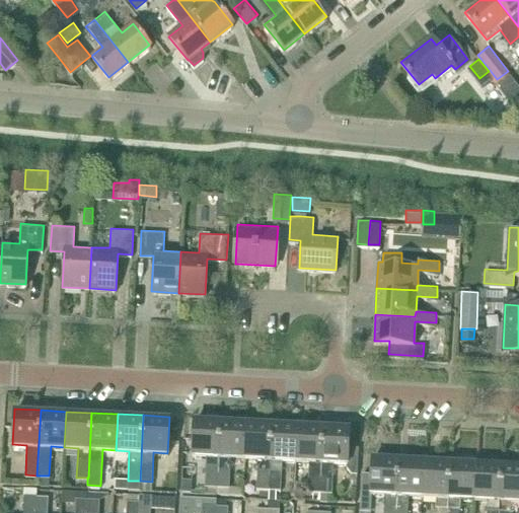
[(217,485),(220,420),(194,419),(193,454),(206,455),(205,485),(217,485)]
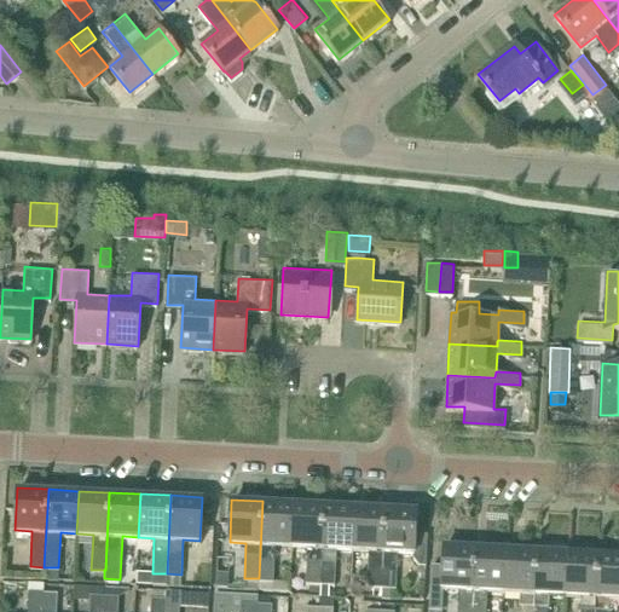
[(294,502),(262,501),(259,578),(273,579),(275,544),(291,546),(294,502)]
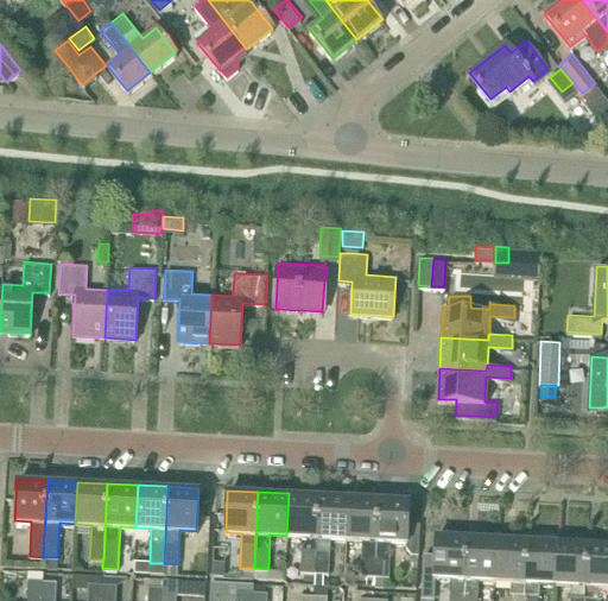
[(289,493),(286,536),(302,536),(299,571),(315,571),(318,495),(289,493)]
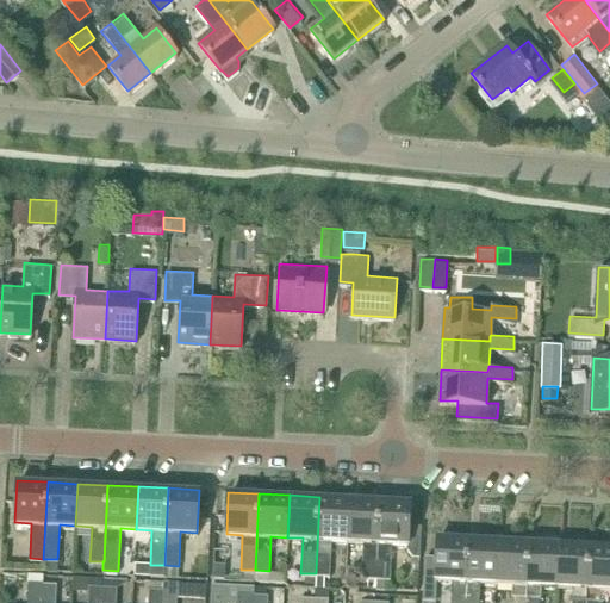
[(349,498),(319,497),(316,573),(329,574),(331,540),(347,540),(349,498)]
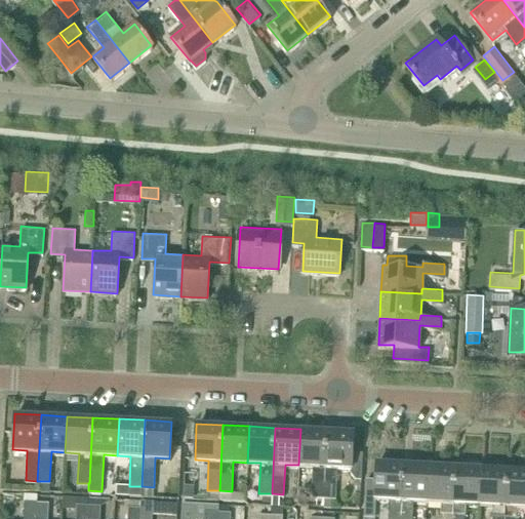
[(311,495),(324,496),(327,430),(300,429),(298,465),(313,466),(311,495)]
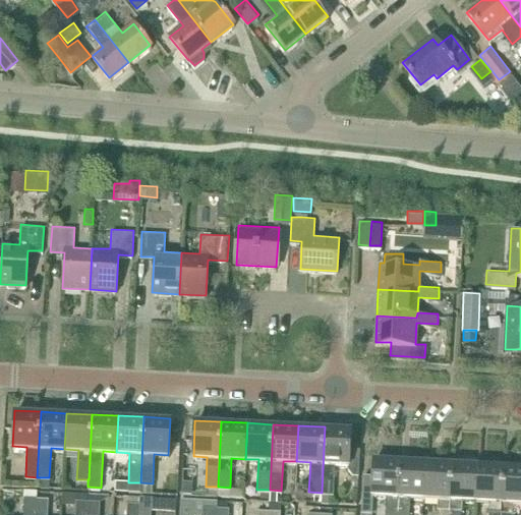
[(335,463),(348,464),(348,467),(354,473),(358,473),(360,448),(350,447),(351,428),(325,426),(322,493),(333,493),(335,463)]
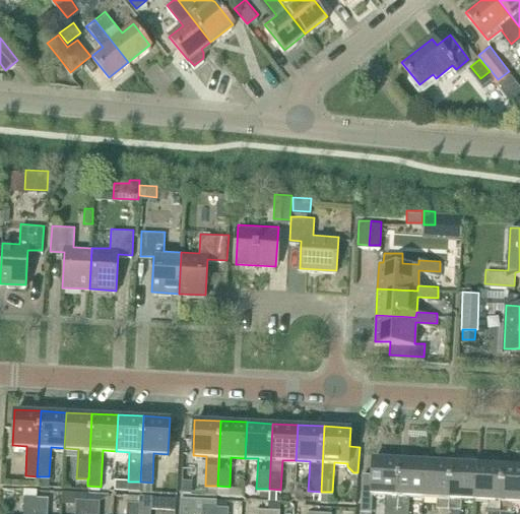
[(384,513),(396,513),(399,457),(373,456),(372,470),(363,470),(361,508),(371,509),(372,493),(385,493),(384,513)]
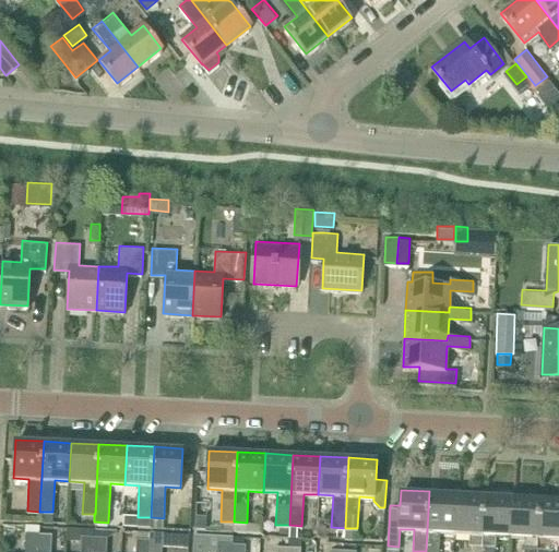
[(454,531),(456,492),(429,491),(426,551),(438,551),(440,531),(454,531)]
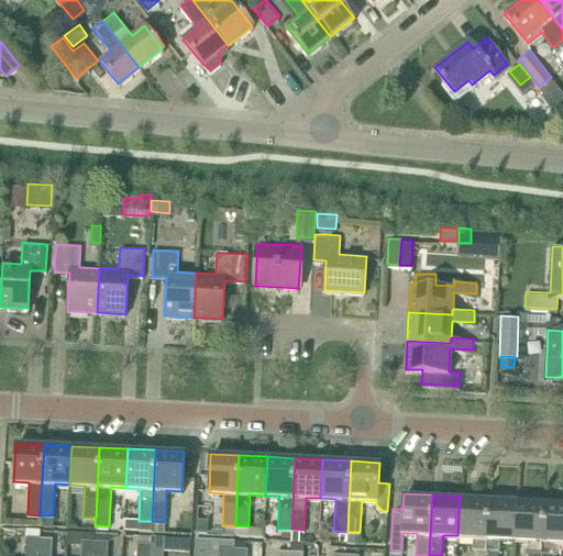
[(484,555),(487,497),(460,496),(457,535),(472,536),(471,555),(484,555)]
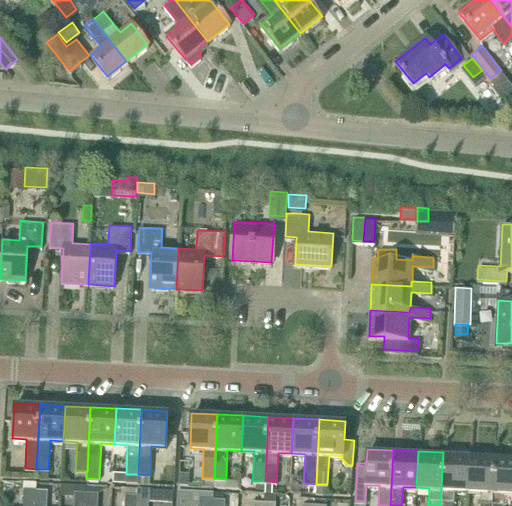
[(467,490),(469,454),(443,452),(440,505),(452,505),(453,489),(467,490)]
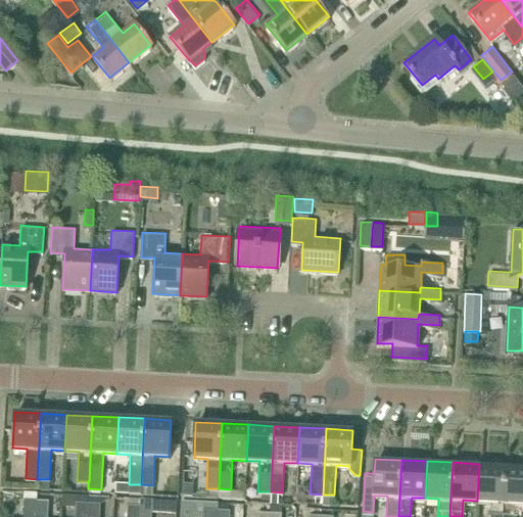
[(489,516),(502,516),(505,465),(479,464),(477,501),(490,502),(489,516)]
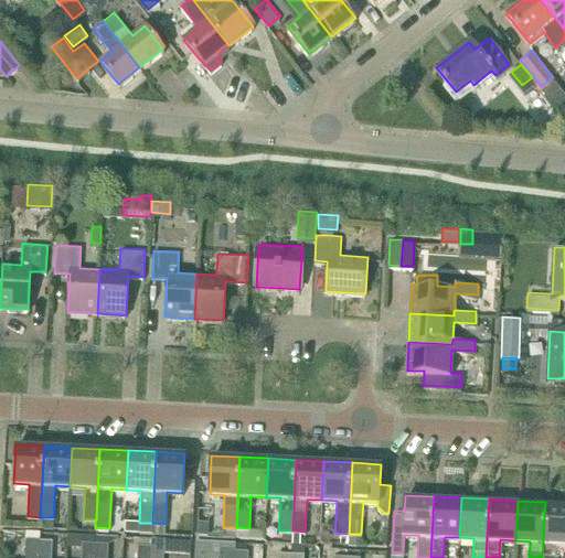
[(564,502),(545,502),(542,557),(555,557),(556,543),(564,543),(564,502)]
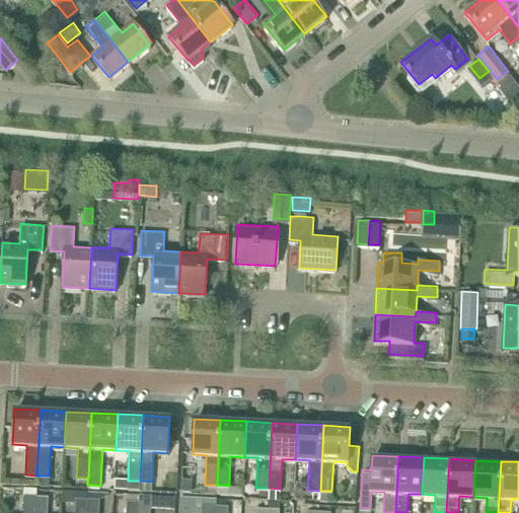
[(217,486),(217,491),(242,493),(243,485),(229,484),(229,486),(217,486)]
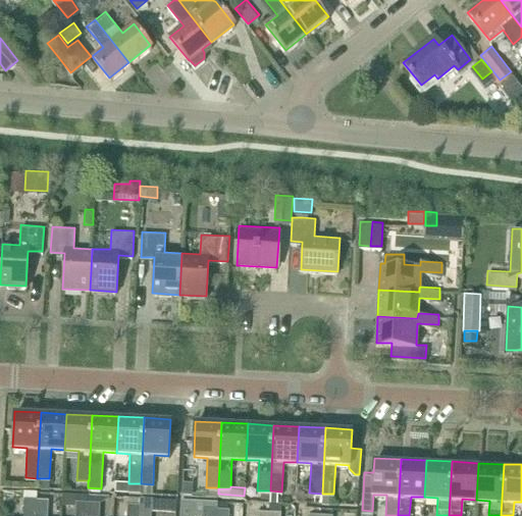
[(23,496),(37,497),(38,488),(24,488),(23,496)]
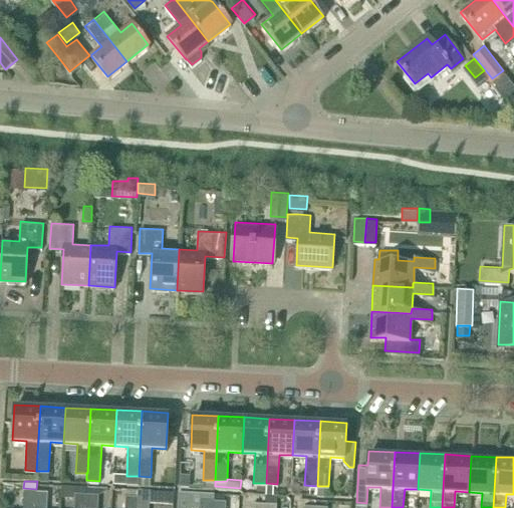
[(72,491),(72,484),(61,483),(60,491),(72,491)]
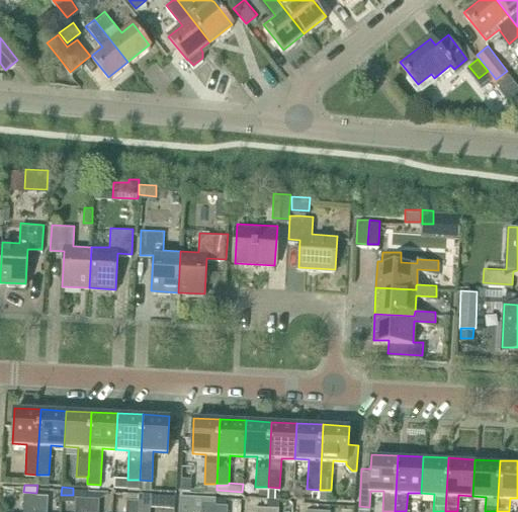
[(149,511),(151,492),(139,491),(138,499),(139,499),(139,504),(138,511),(149,511)]
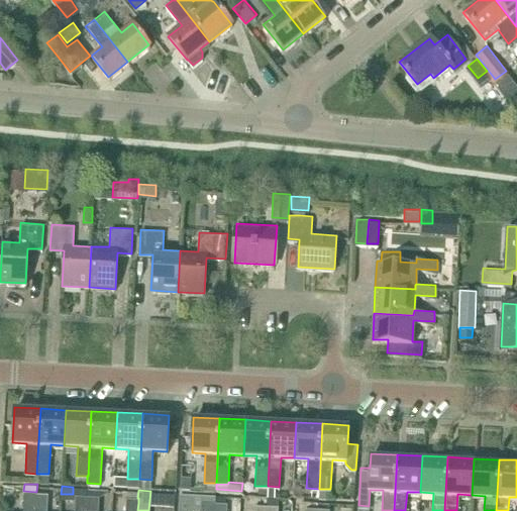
[(34,510),(35,500),(35,493),(23,492),(22,510),(34,510)]
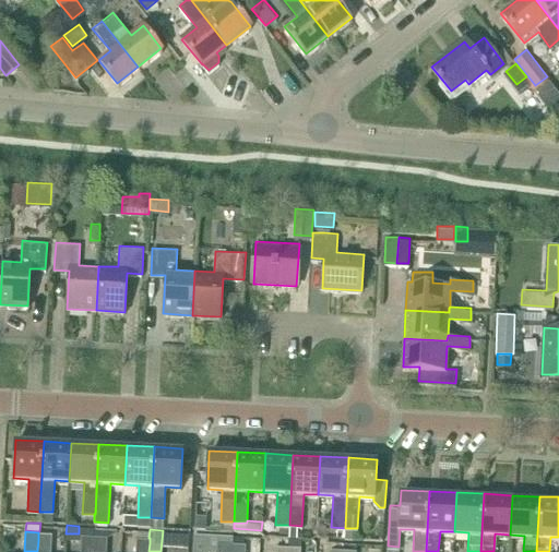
[(38,540),(37,551),(50,551),(51,532),(38,532),(38,540)]
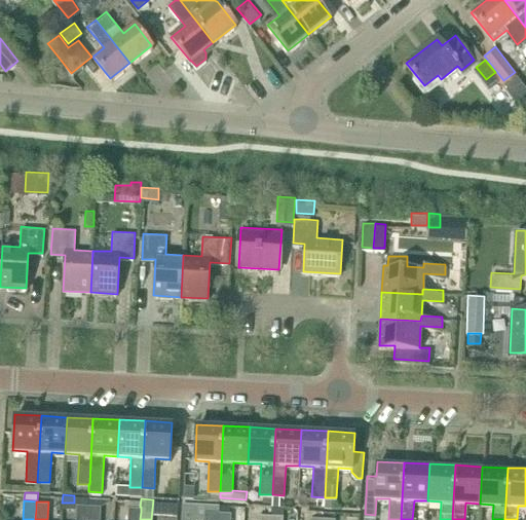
[(218,519),(219,511),(218,511),(219,504),(182,503),(181,519),(192,519),(193,519),(205,519),(204,519),(218,519)]
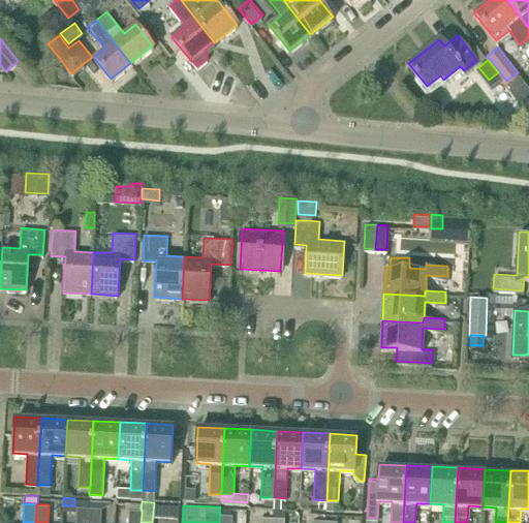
[(75,522),(88,522),(89,506),(76,506),(75,522)]
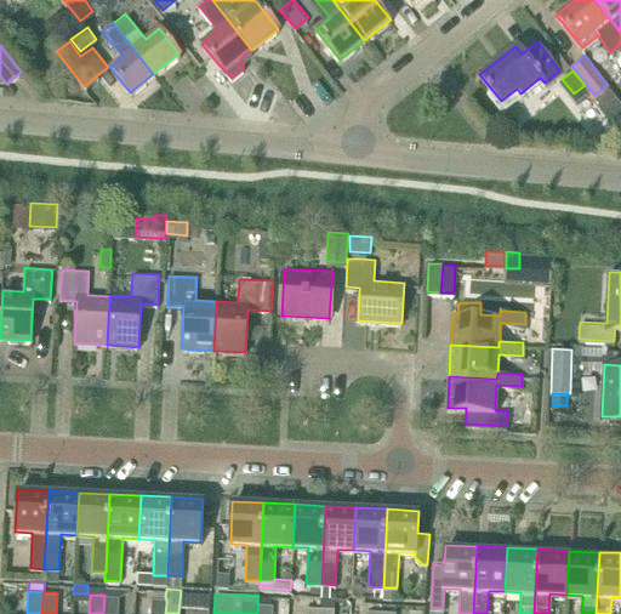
[(104,595),(103,613),(118,613),(119,596),(104,595)]
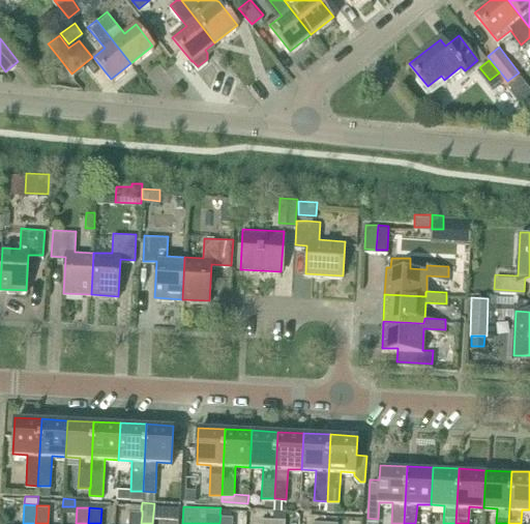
[(141,523),(142,516),(142,511),(141,511),(128,510),(127,523),(141,523)]
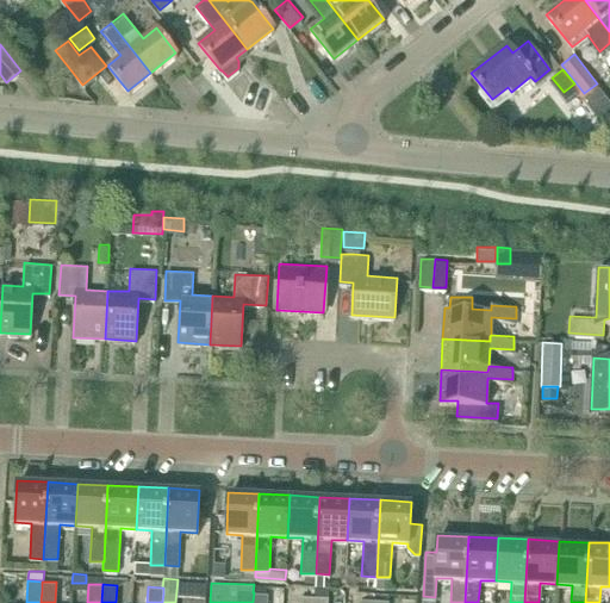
[(266,602),(267,594),(254,592),(253,602),(266,602)]
